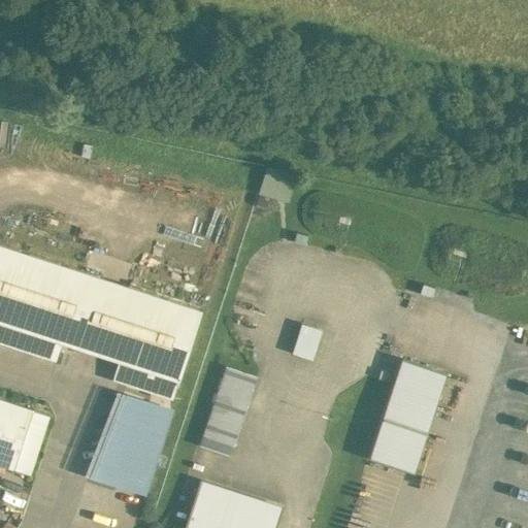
[(267,164),(260,191),(290,199),(297,172),(267,164)]
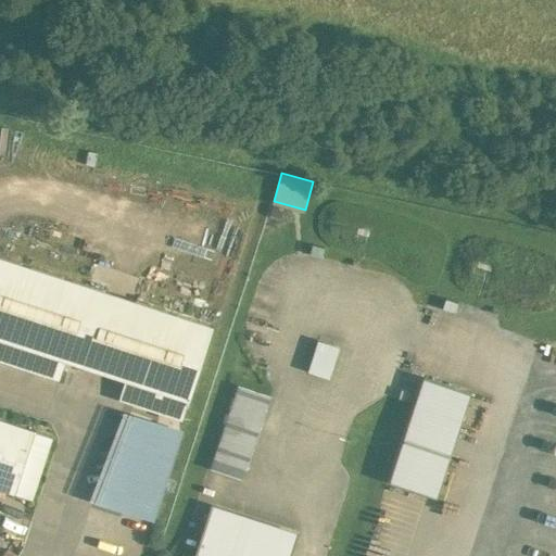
[(325,248),(312,244),(310,254),(321,257),(325,248)]
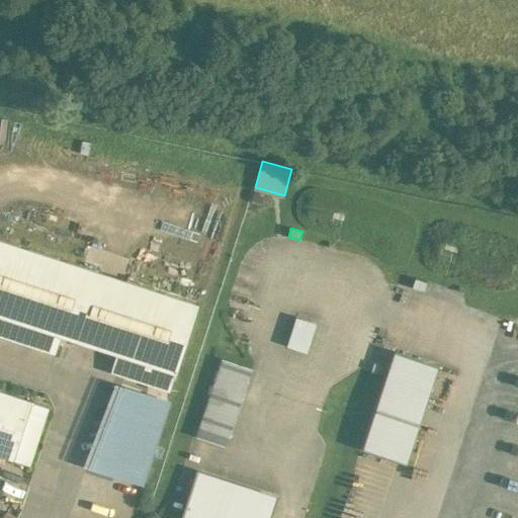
[(198,303),(0,238),(0,314),(62,334),(117,352),(176,371),(198,303)]
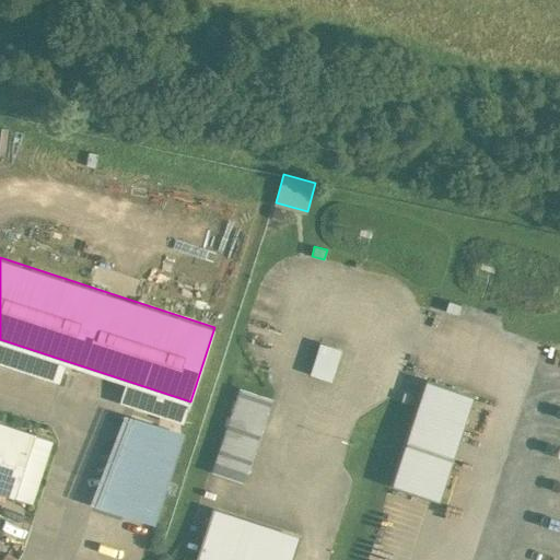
[(462,305),(448,301),(445,311),(458,315),(462,305)]
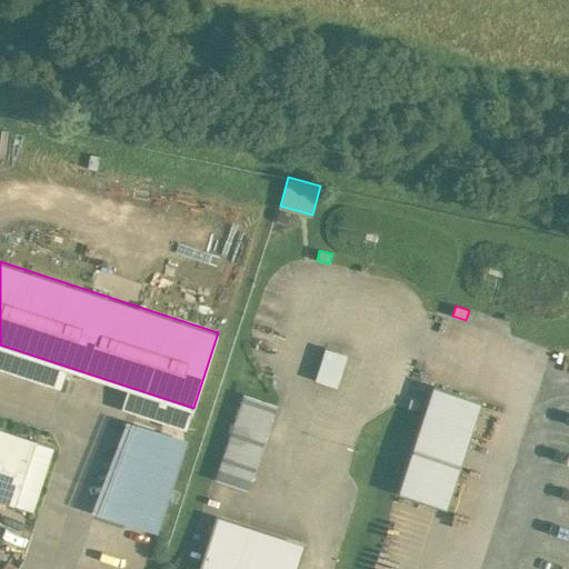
[(68,367),(0,345),(0,368),(61,388),(68,367)]
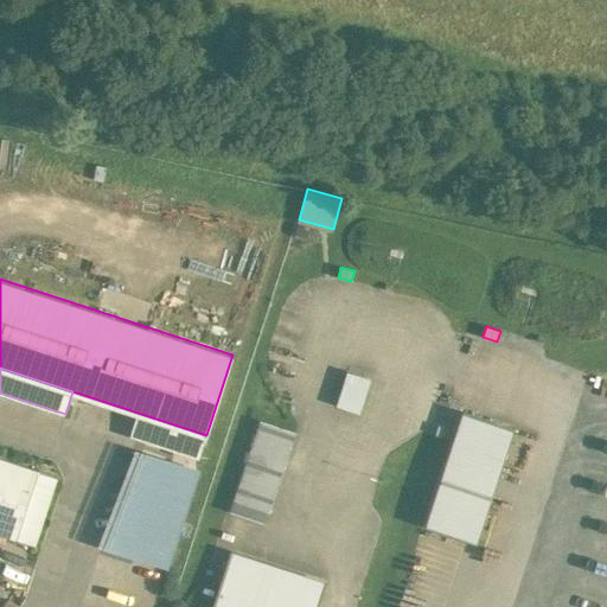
[(364,379),(353,376),(344,403),(356,407),(364,379)]
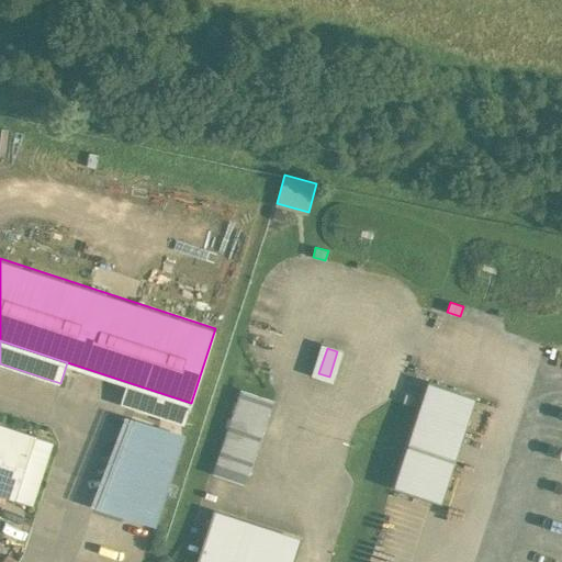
[(472,395),(429,381),(395,487),(437,501),(472,395)]
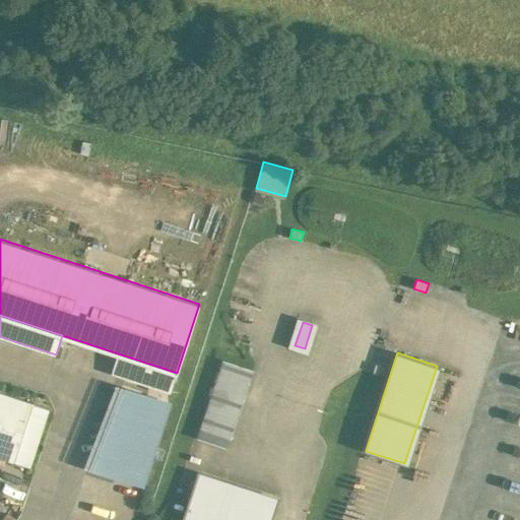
[(177,373),(118,353),(111,373),(171,392),(177,373)]
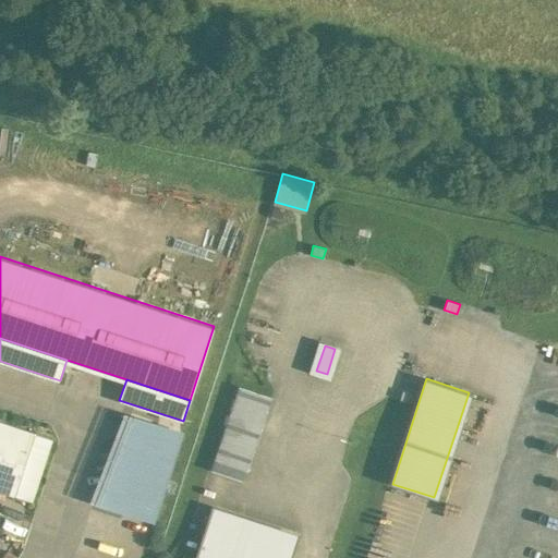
[(270,397),(240,387),(232,412),(263,422),(270,397)]
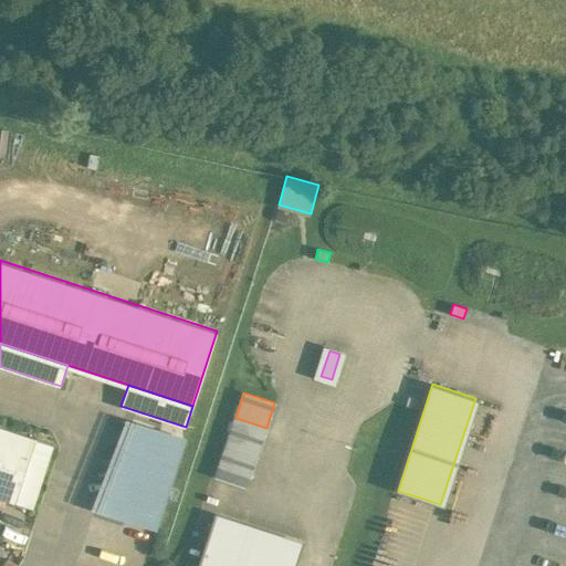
[(35,438),(0,426),(0,496),(14,502),(35,438)]
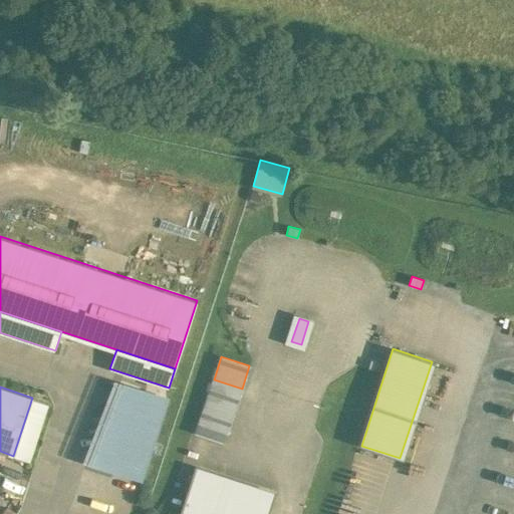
[(165,400),(125,387),(105,448),(113,469),(140,477),(165,400)]
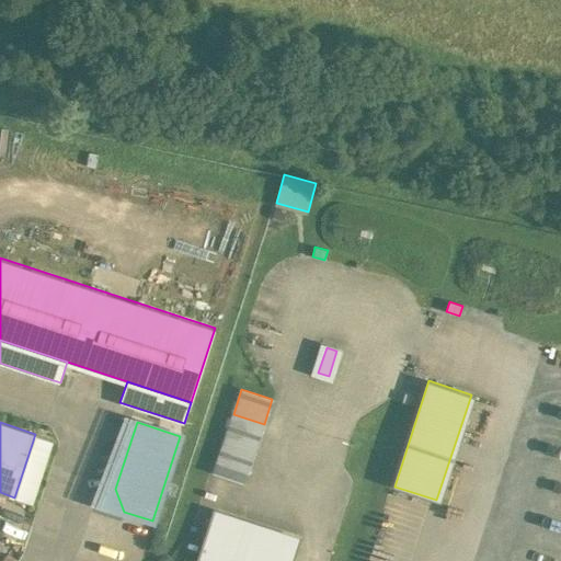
[(255,448),(226,437),(217,462),(248,472),(255,448)]
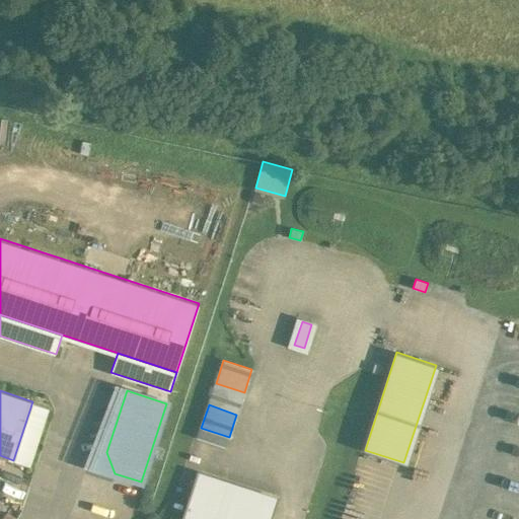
[(269,518),(276,499),(198,473),(182,518),(269,518)]
